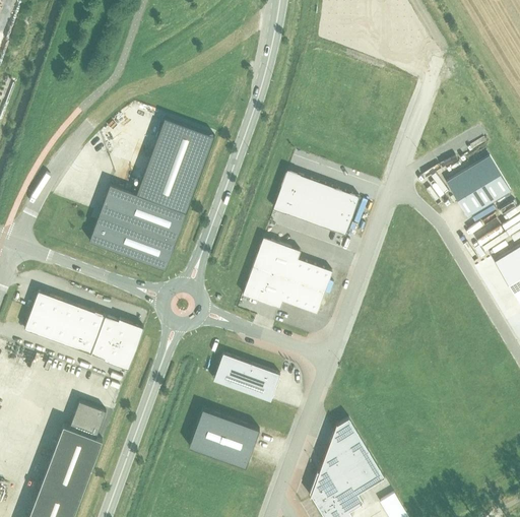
[(149,159),(136,195),(186,213),(199,177),(215,135),(166,118),(149,159)]
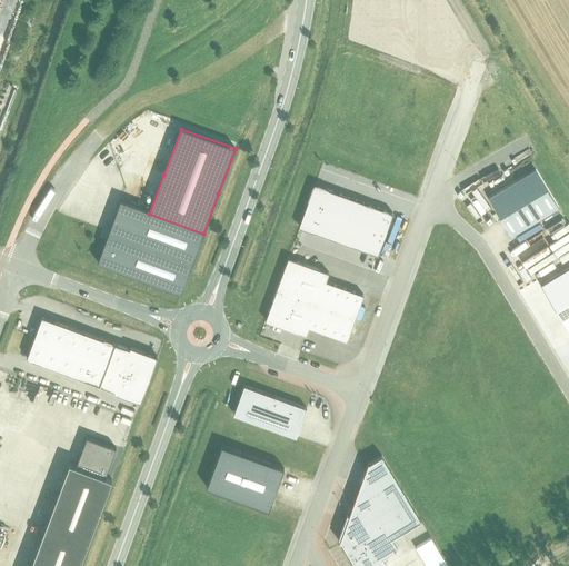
[(536,172),(488,201),(511,238),(559,209),(536,172)]
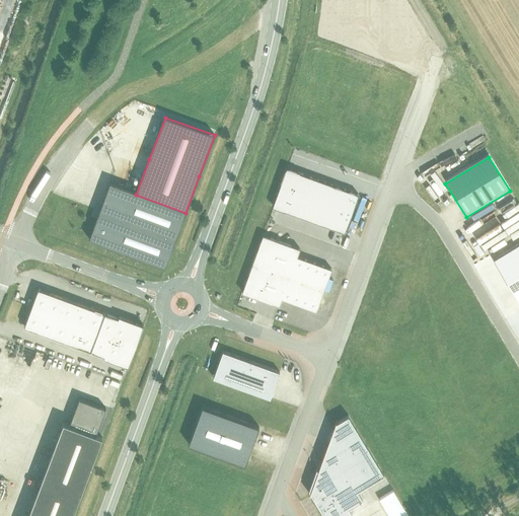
[(287,171),(273,209),(345,235),(358,197),(287,171)]
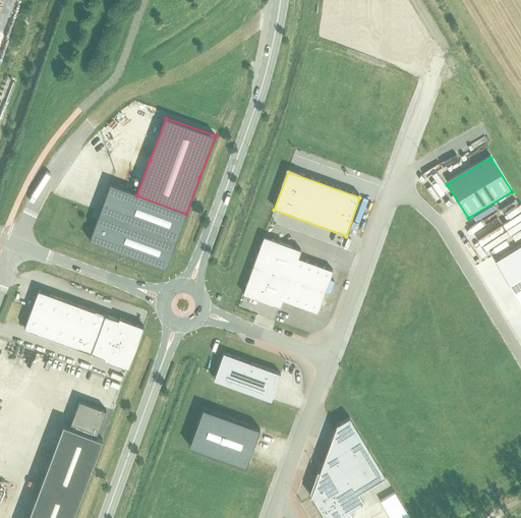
[(136,195),(110,186),(90,243),(166,271),(186,214),(136,195)]
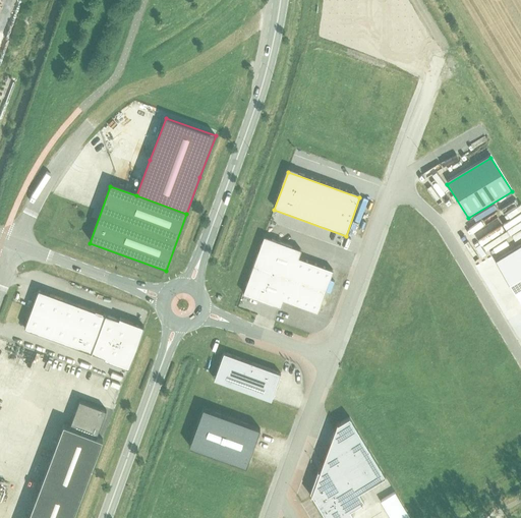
[(264,239),(253,268),(290,281),(298,260),(301,252),(264,239)]
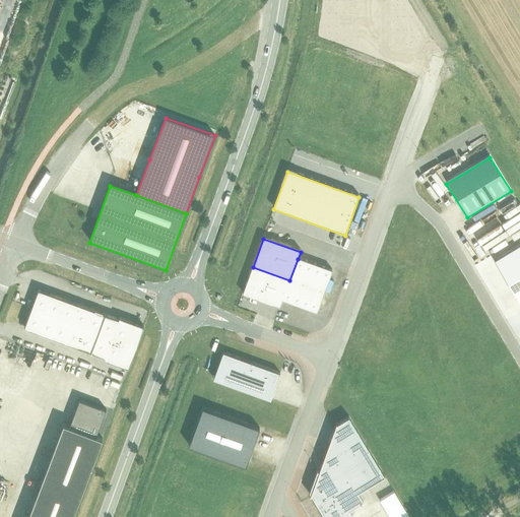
[(519,247),(494,263),(519,306),(519,247)]
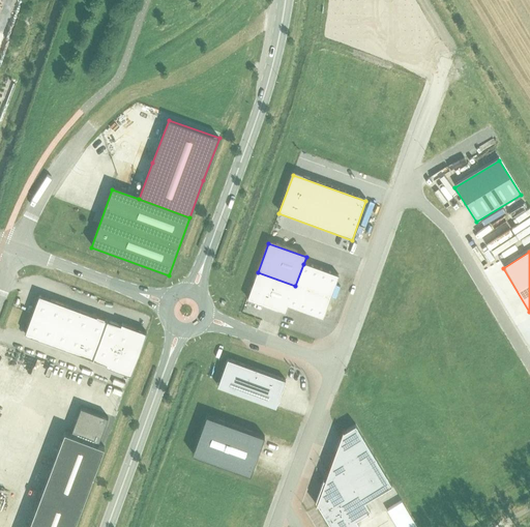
[(303,264),(295,286),(304,289),(312,268),(303,264)]
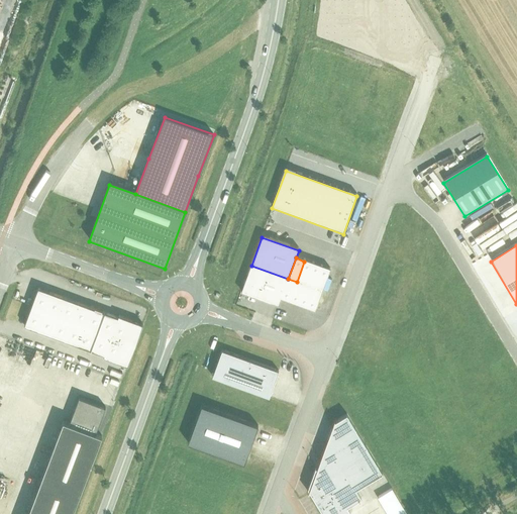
[(304,262),(297,282),(305,285),(313,265),(304,262)]
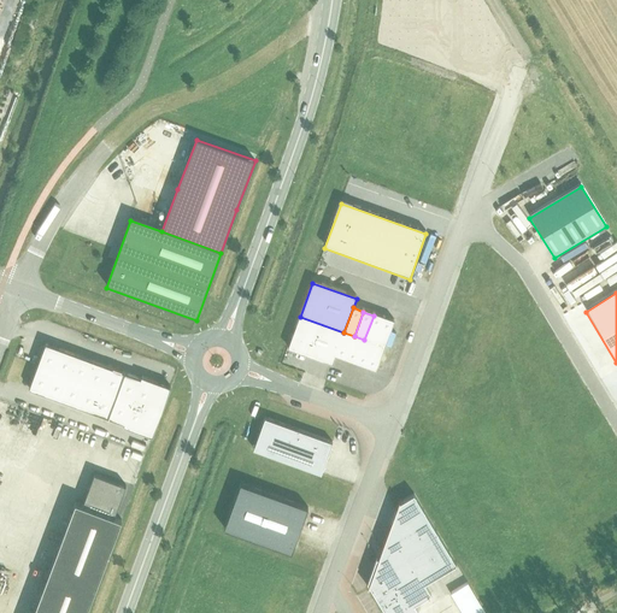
[(374,316),(364,340),(375,343),(383,319),(374,316)]
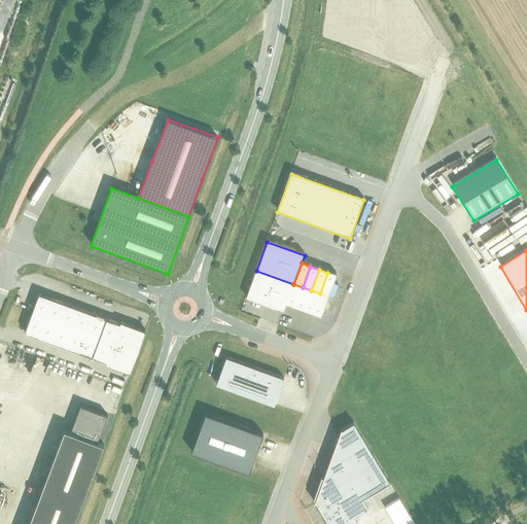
[(256,271),(246,300),(283,313),(286,306),(293,284),(256,271)]
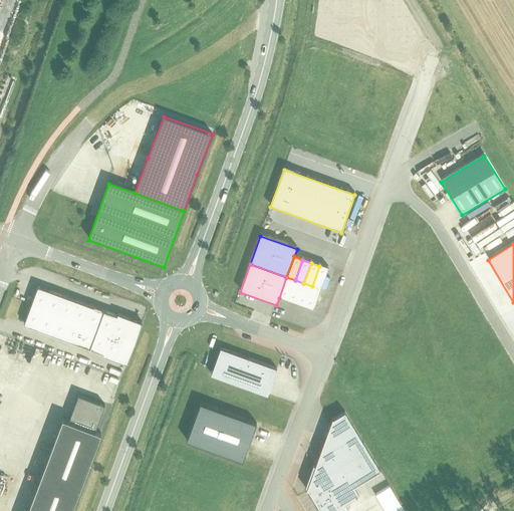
[(319,266),(312,286),(320,290),(328,269),(319,266)]
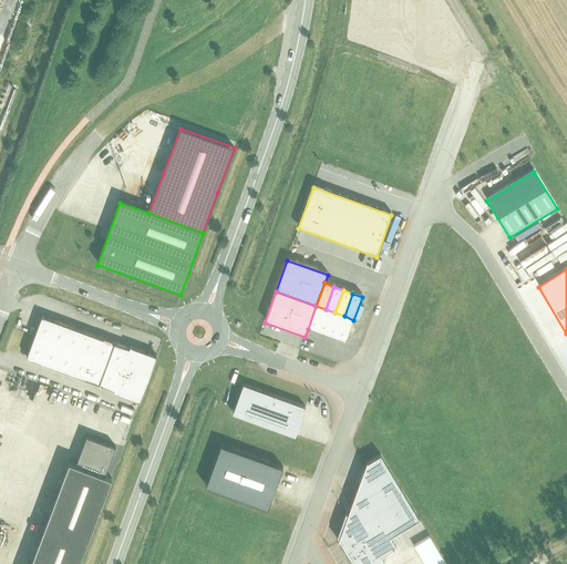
[(316,306),(308,329),(317,332),(326,309),(316,306)]
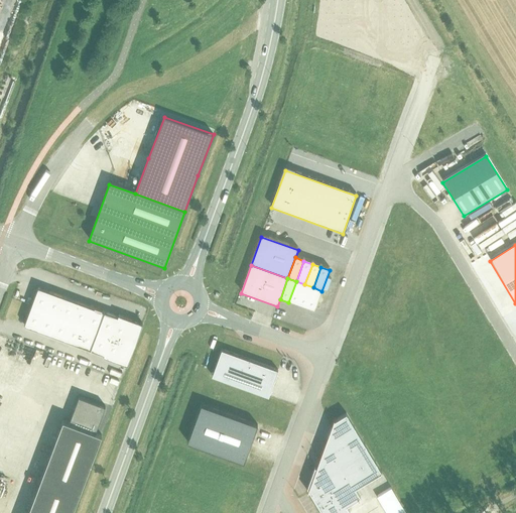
[(296,281),(288,302),(297,305),(304,284),(296,281)]
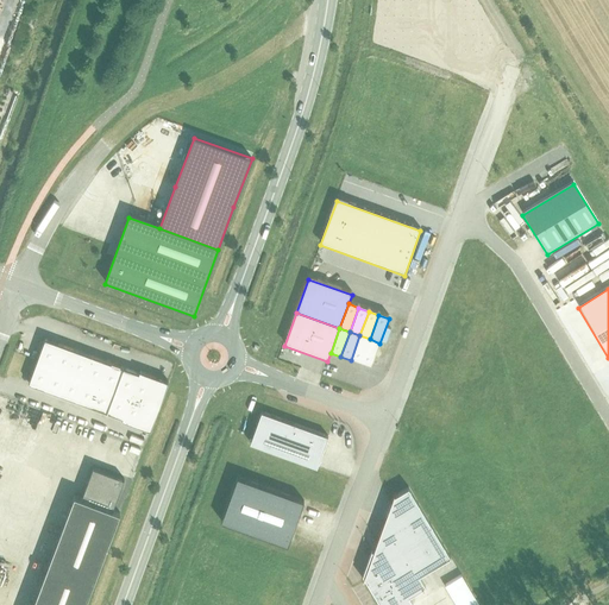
[(359,335),(351,360),(360,364),(370,339),(359,335)]
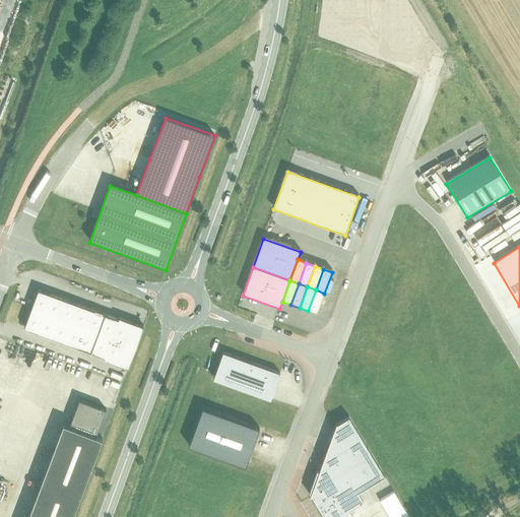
[(316,289),(308,311),(317,314),(324,294),(316,289)]
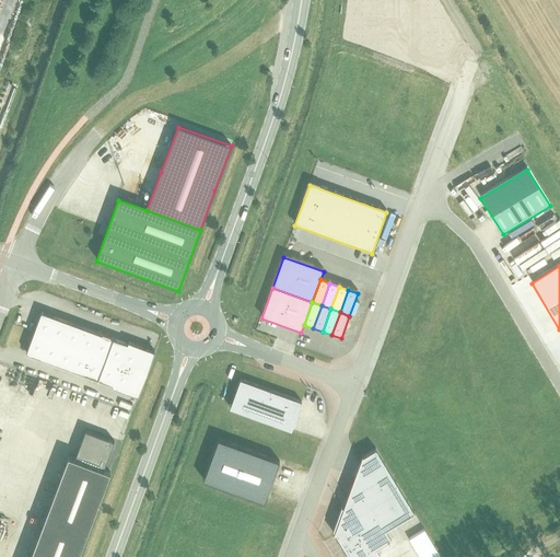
[(42,313),(34,334),(48,339),(56,318),(42,313)]
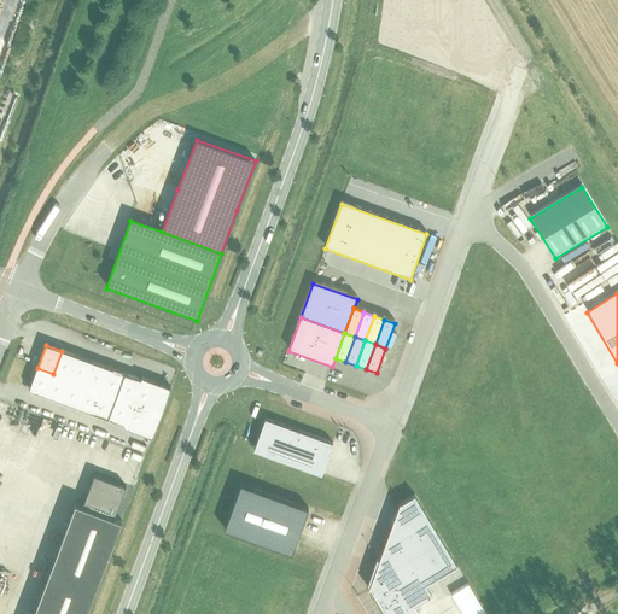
[(62,351),(53,374),(69,380),(77,357),(62,351)]
